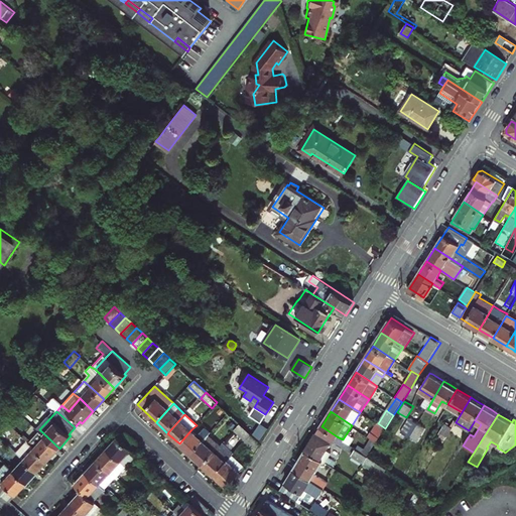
[(400,431),(403,432),(410,437),(418,423),(409,417),(400,431)]
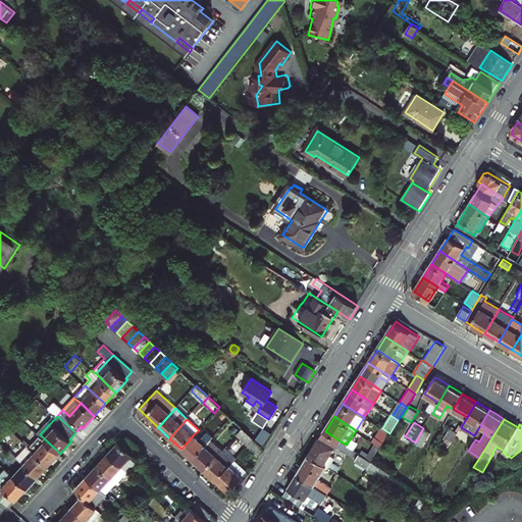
[(374,442),(380,447),(389,433),(382,428),(374,424),(369,432),(376,436),(373,441),(374,442)]
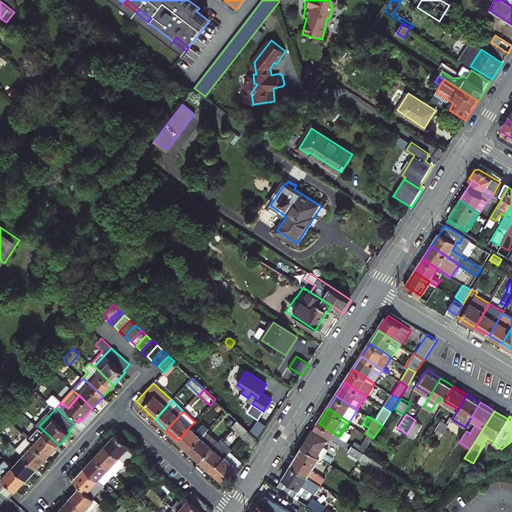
[(232,427),(244,437),(250,431),(238,420),(232,427)]
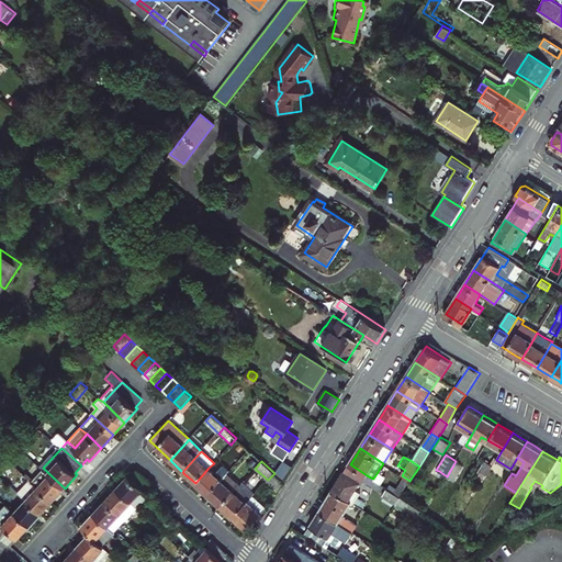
[(456,461),(447,476),(445,479),(440,486),(448,491),(463,465),(456,461)]
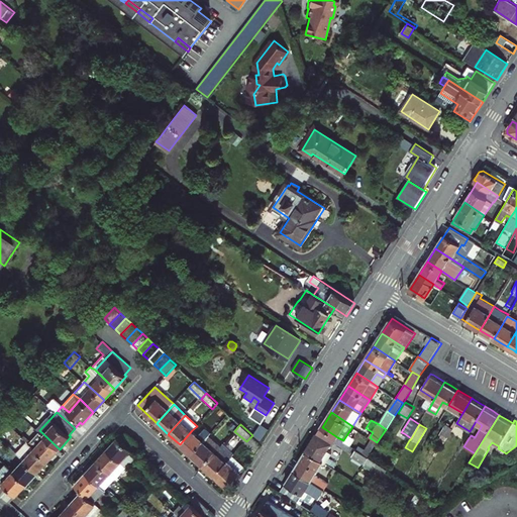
[(444,442),(453,428),(445,424),(437,438),(444,442)]
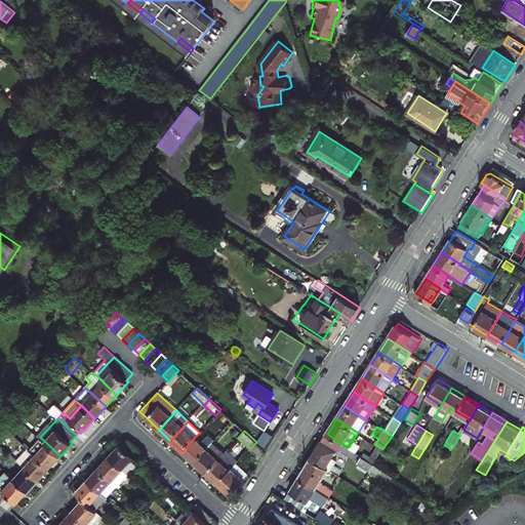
[(194,462),(212,442),(214,440),(208,434),(201,443),(195,437),(183,451),(194,462)]
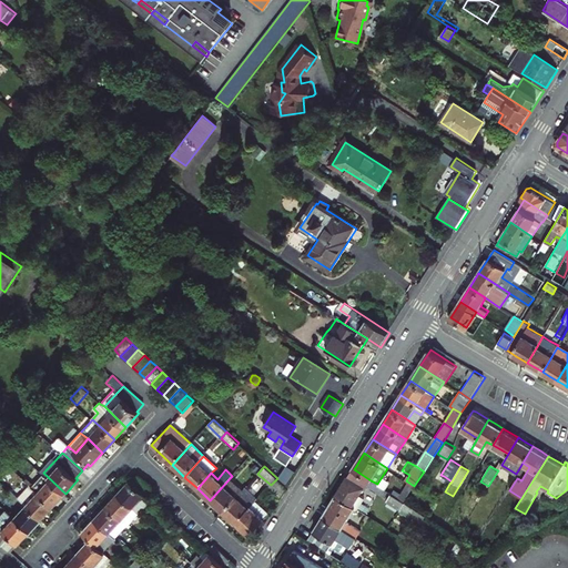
[(337,494),(353,505),(365,486),(366,487),(371,480),(354,469),(337,494)]
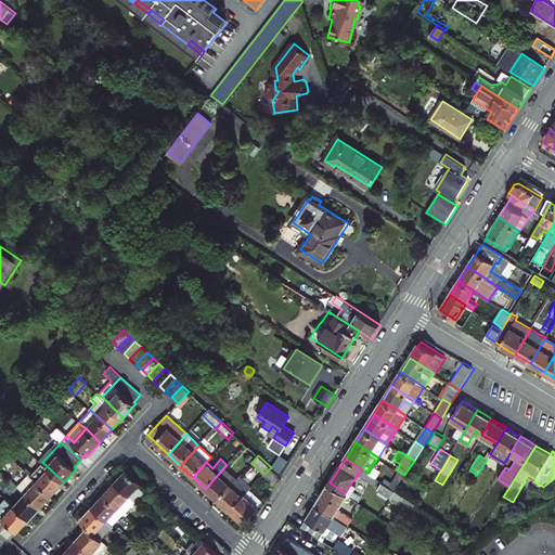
[(42,462),(30,475),(52,494),(64,482),(42,462)]
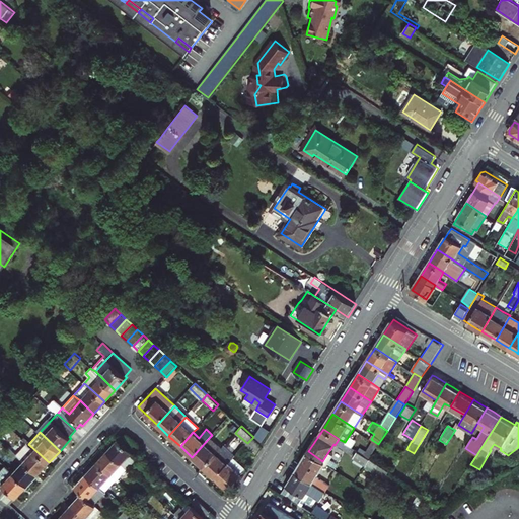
[(119,439),(107,451),(128,469),(139,457),(135,453),(141,447),(127,435),(121,441),(119,439)]
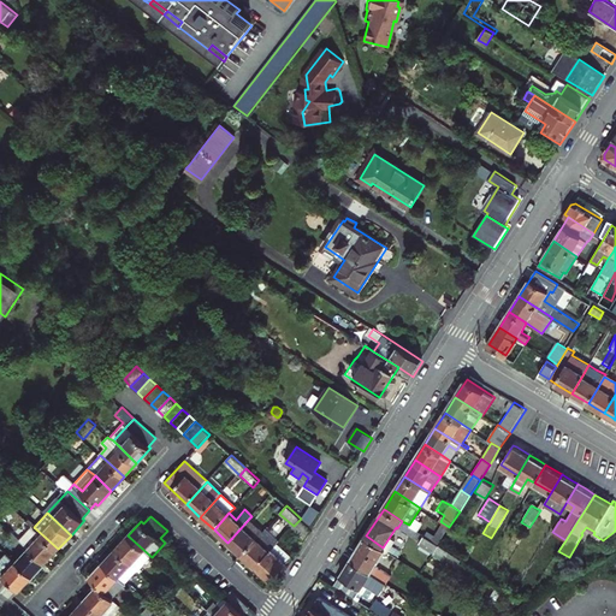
[(242,555),(264,532),(249,519),(227,543),(242,555)]
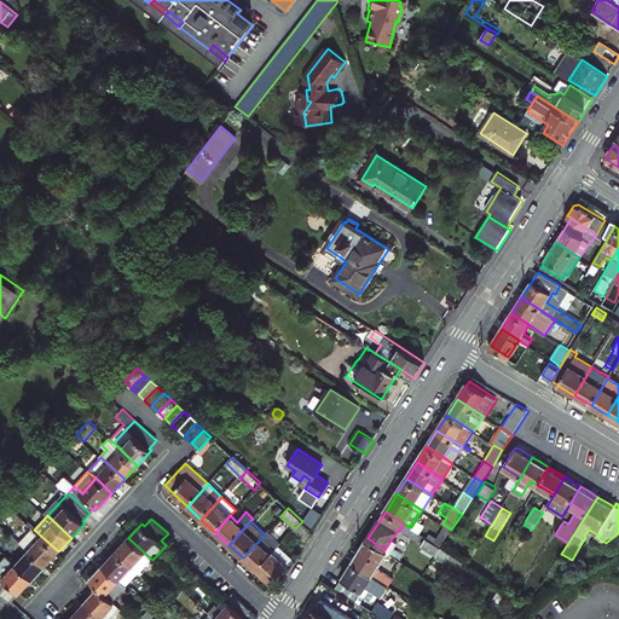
[(295,528),(308,542),(314,532),(302,521),(295,528)]
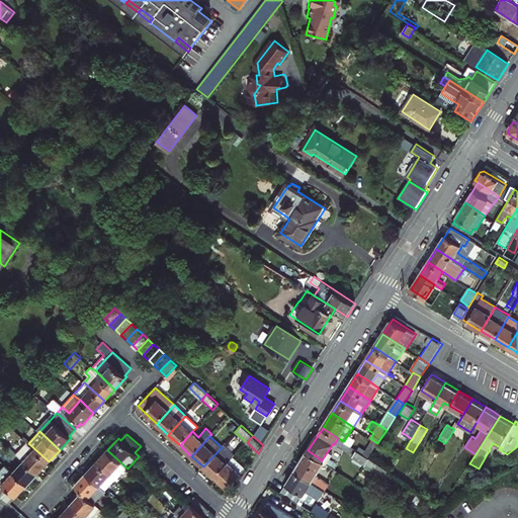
[(377,443),(371,439),(362,453),(368,457),(377,443)]
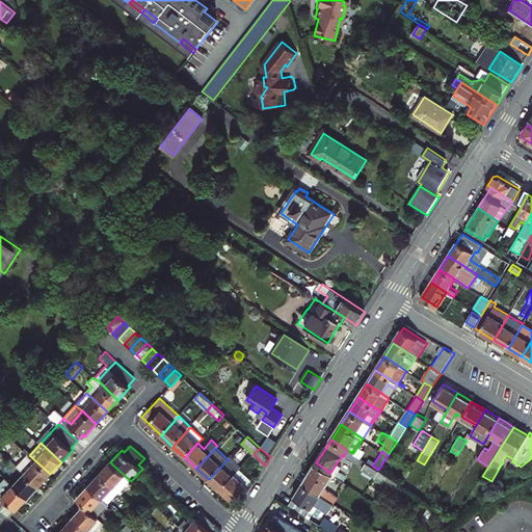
[(18,466),(25,473),(40,486),(50,474),(29,455),(28,454),(18,466)]
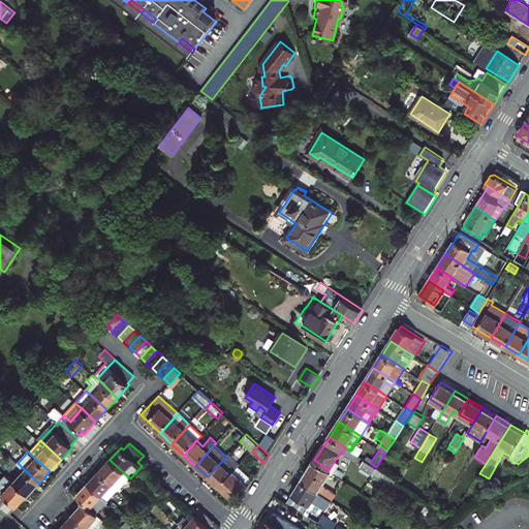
[(219,488),(238,467),(226,457),(208,476),(219,488)]
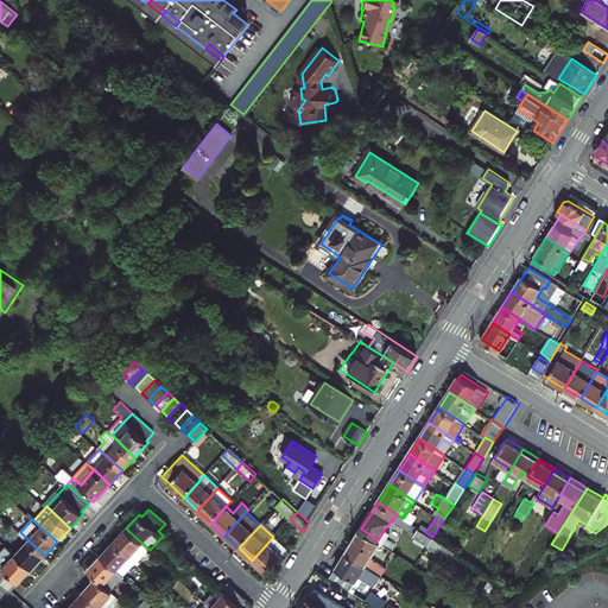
[(429,545),(434,537),(432,537),(425,532),(418,527),(413,536),(429,545)]
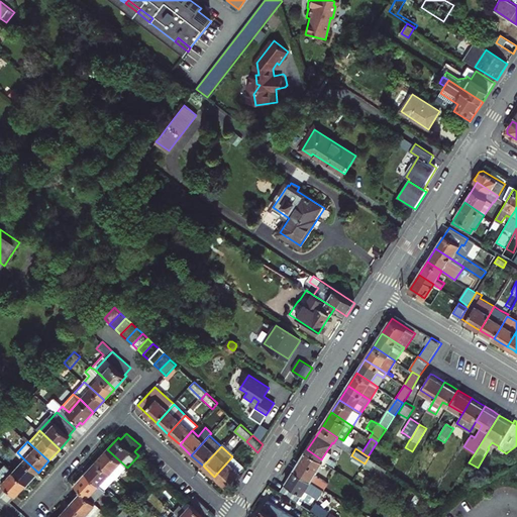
[(107,449),(97,460),(115,478),(116,479),(127,468),(107,449)]
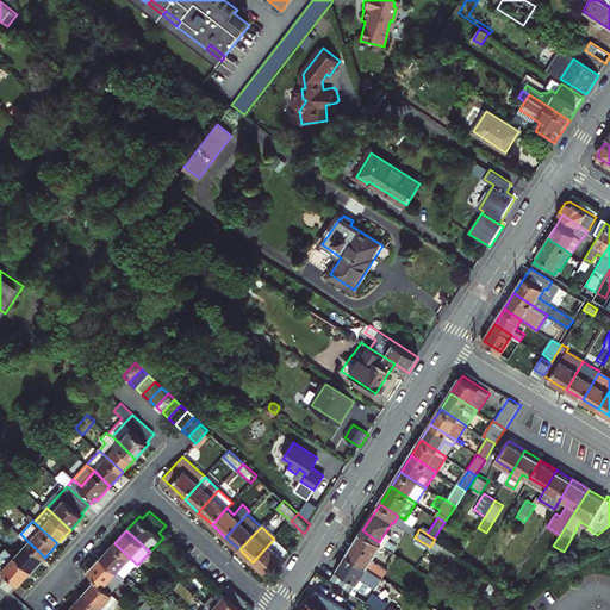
[(362,530),(348,554),(367,567),(384,577),(388,568),(373,559),(383,543),(379,542),(362,530)]
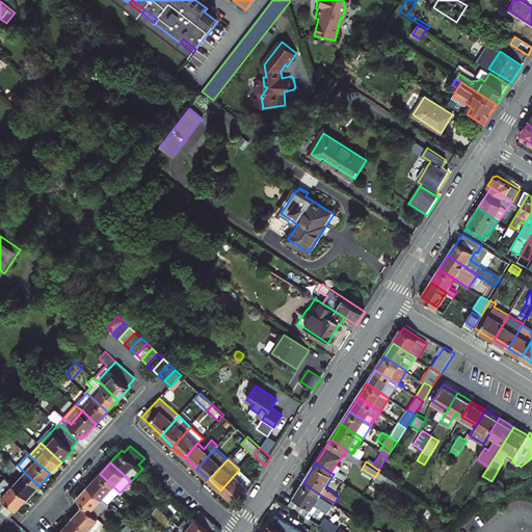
[(251,481),(239,470),(220,490),(233,502),(251,481)]
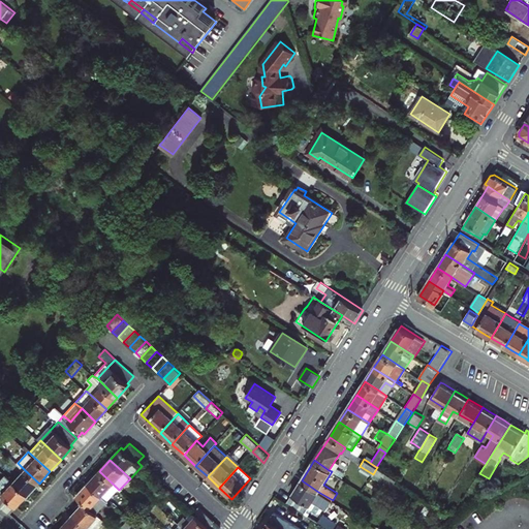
[(337,467),(334,472),(341,477),(344,472),(337,467)]
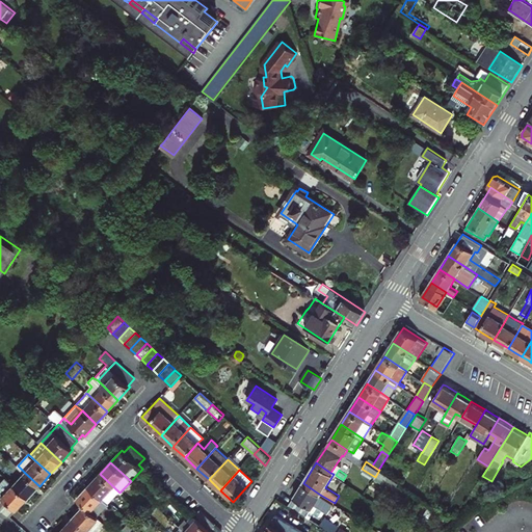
[(25,473),(15,484),(28,498),(40,486),(25,473)]
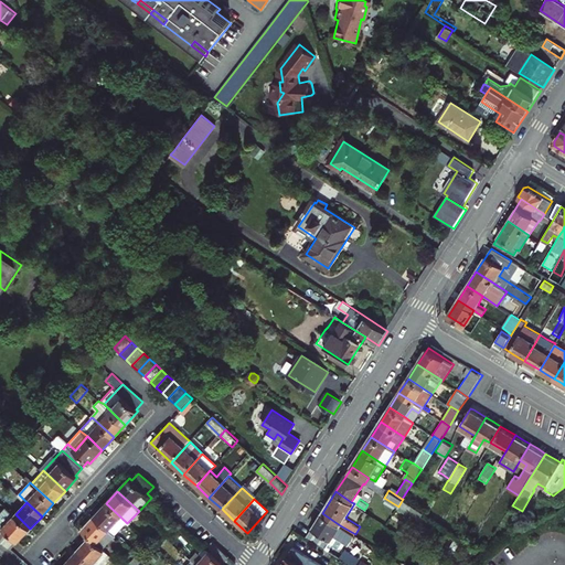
[(106,503),(94,516),(109,530),(115,535),(126,522),(106,503)]
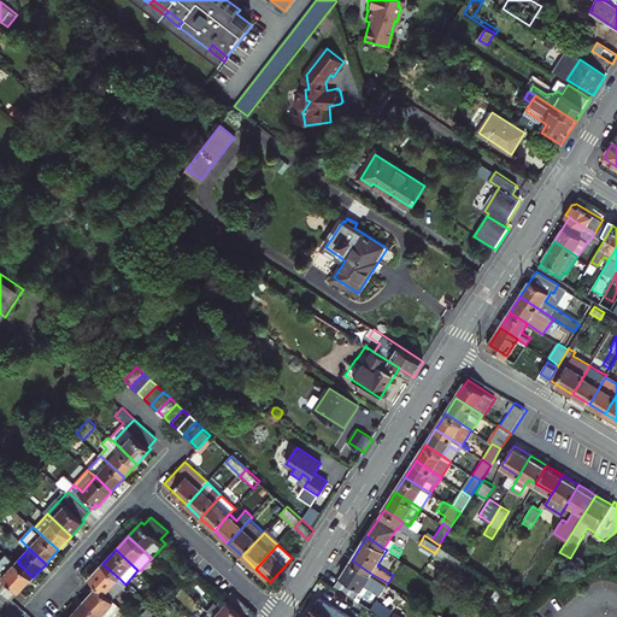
[(460,566),(465,560),(451,552),(447,558),(460,566)]
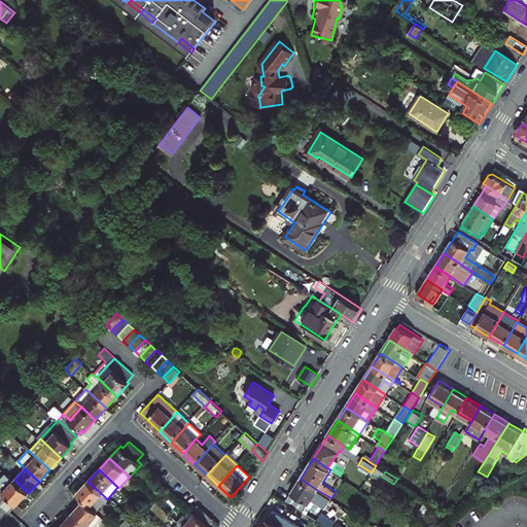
[(0,479),(0,502),(9,511),(15,503),(18,505),(28,493),(14,480),(6,472),(0,479)]
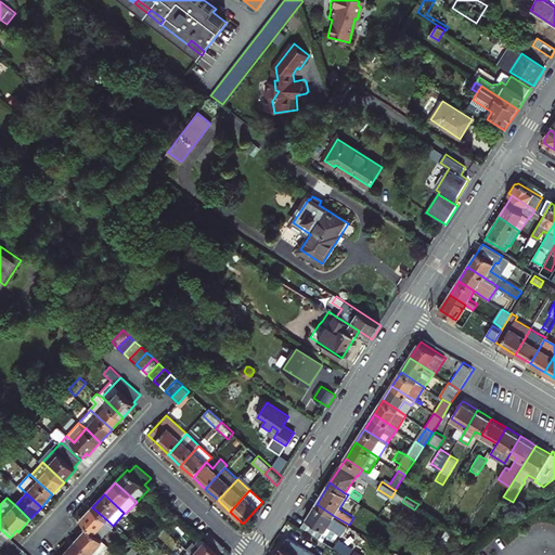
[(334,516),(317,504),(302,526),(320,538),(334,516)]
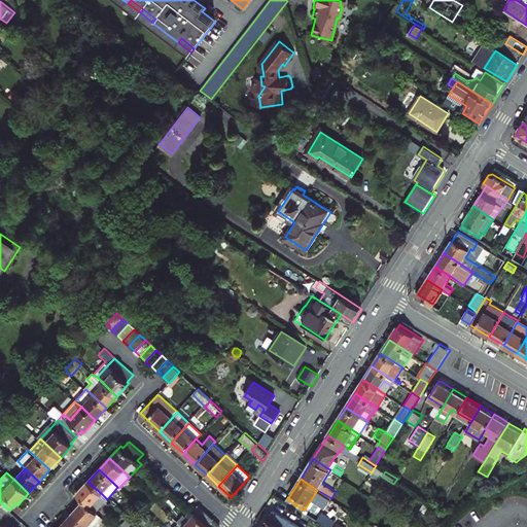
[(76,494),(83,500),(96,512),(105,501),(99,496),(102,494),(88,482),(76,494)]
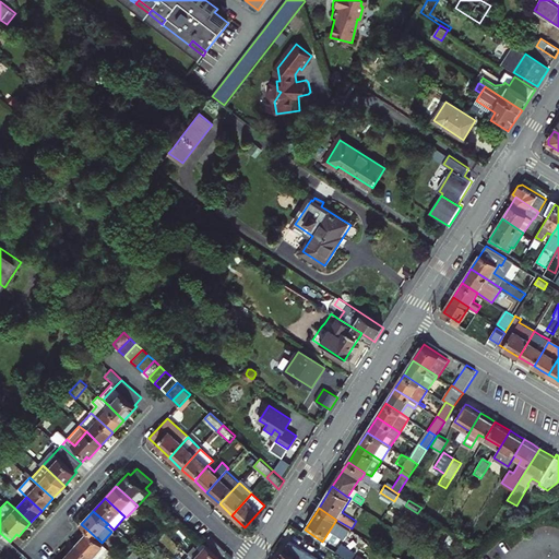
[(88,531),(78,544),(92,557),(104,545),(102,543),(88,531)]
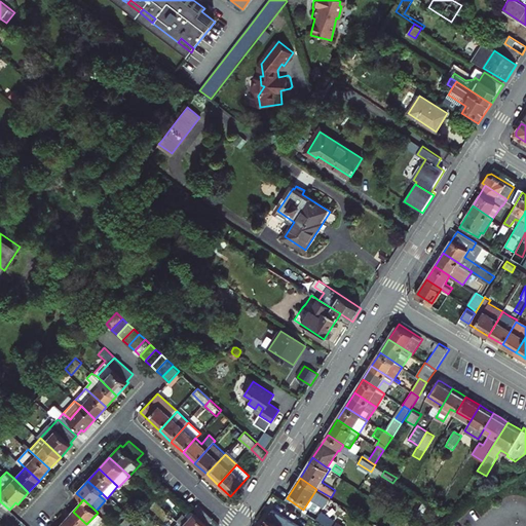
[(178,520),(179,521),(184,525),(209,525),(208,524),(213,519),(197,504),(192,511),(196,515),(191,520),(187,517),(184,514),(178,520)]
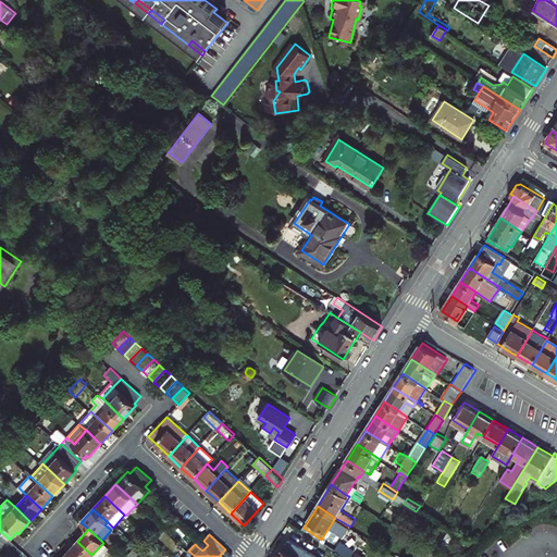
[(345,544),(335,537),(330,545),(339,552),(345,544)]
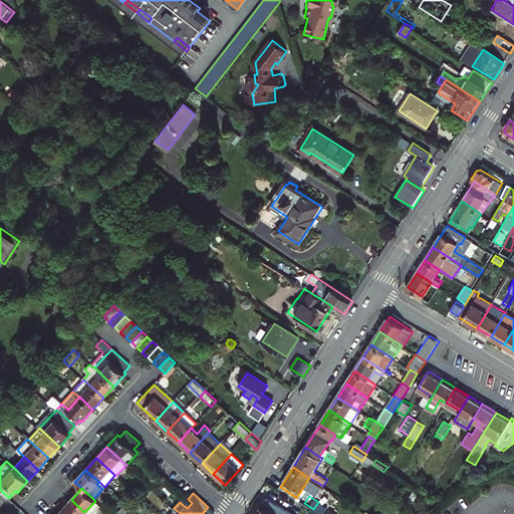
[(267,497),(255,513),(274,513),(272,512),(277,504),(267,497)]
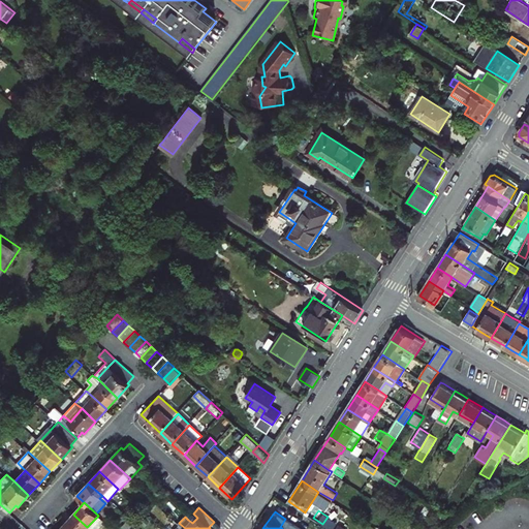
[(193,514),(188,520),(192,523),(197,518),(193,514)]
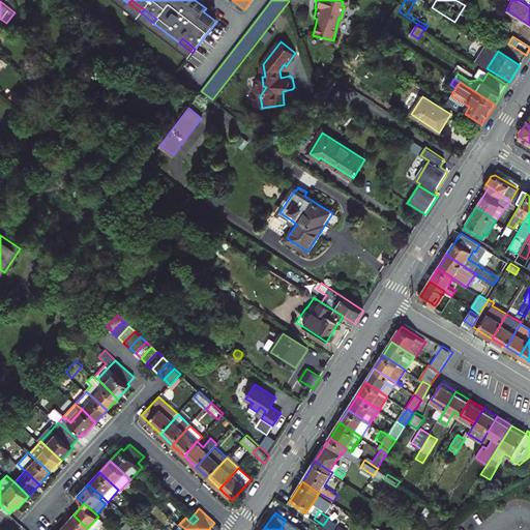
[(62,528),(64,529),(88,529),(87,528),(74,516),(62,528)]
